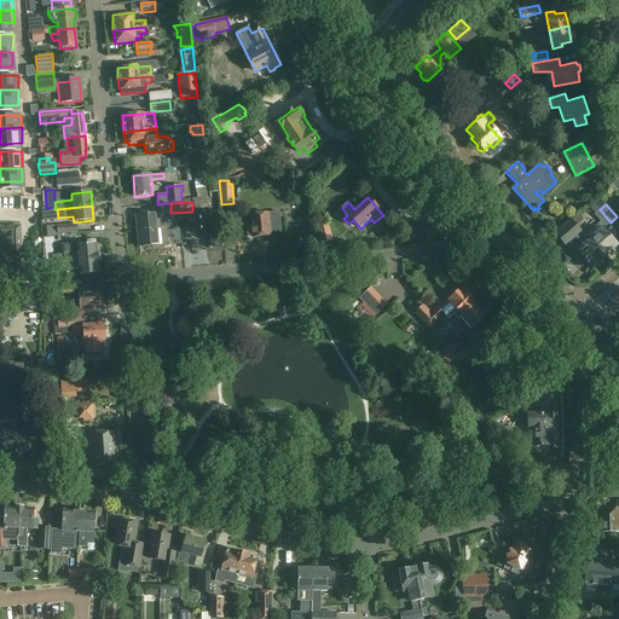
[(585,235),(605,256),(618,246),(603,230),(611,223),(600,209),(594,215),(600,221),(597,224),(585,235)]
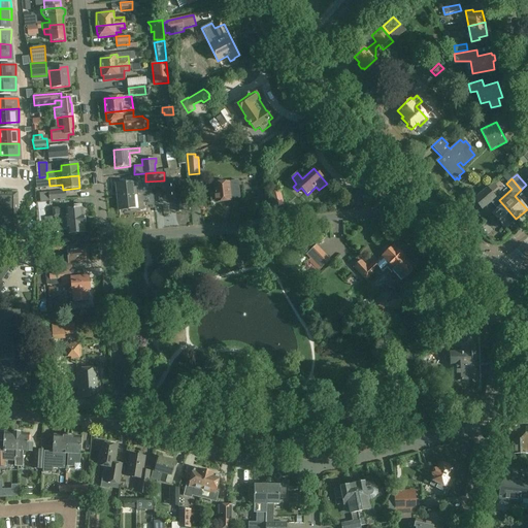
[(114,198),(118,197),(145,194),(143,179),(134,179),(134,182),(117,183),(118,192),(114,192),(114,198)]
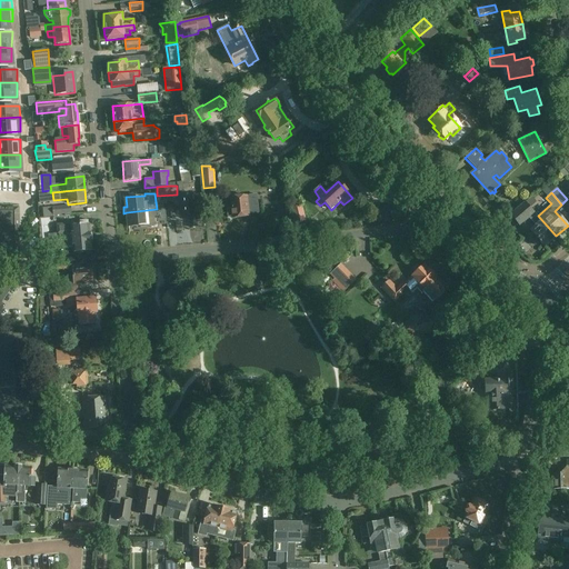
[(196,211),(203,210),(202,193),(193,195),(179,196),(181,216),(188,215),(189,227),(197,226),(196,211)]
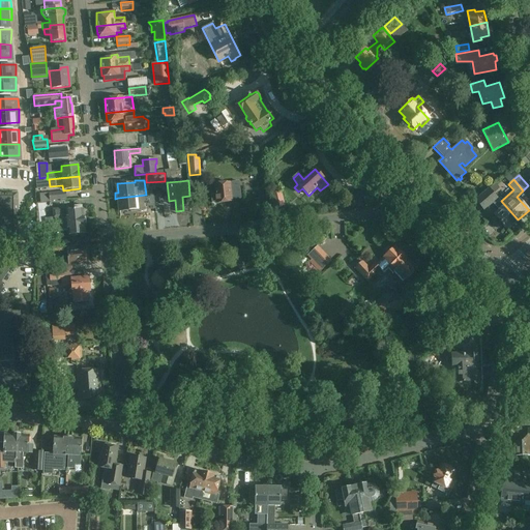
[(232,183),(214,184),(215,195),(211,195),(212,203),(216,203),(232,202),(232,199),(241,199),(239,181),(232,182),(232,183)]
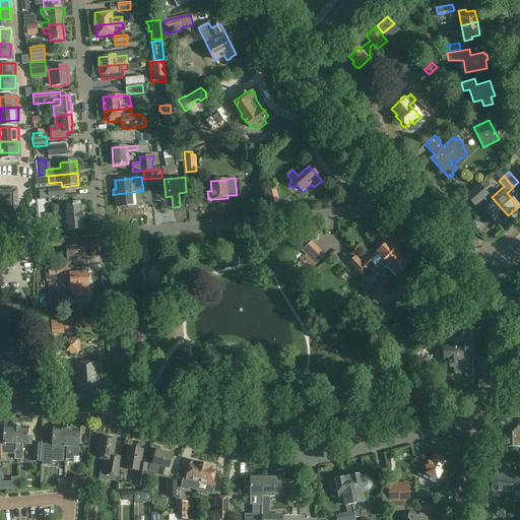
[(473,204),(481,197),(486,192),(479,185),(466,197),(473,204)]
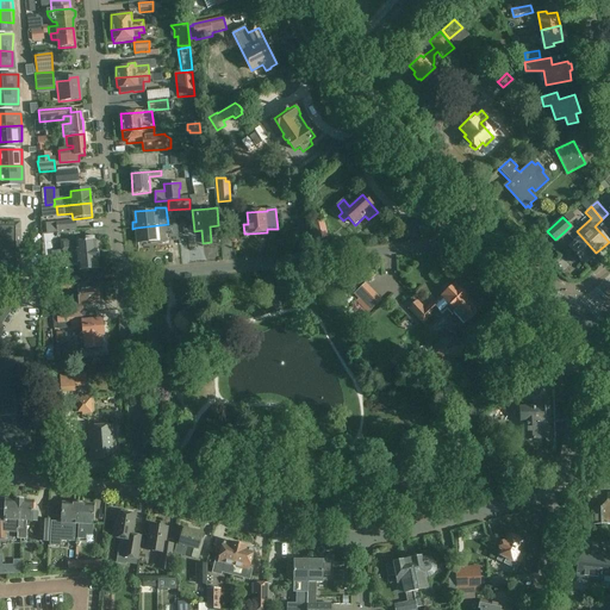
[(75,221),(56,223),(56,231),(76,229),(75,221)]
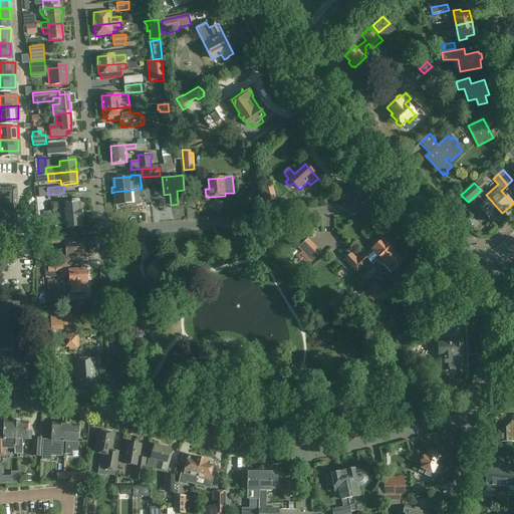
[(276,200),(273,186),(264,188),(267,202),(276,200)]
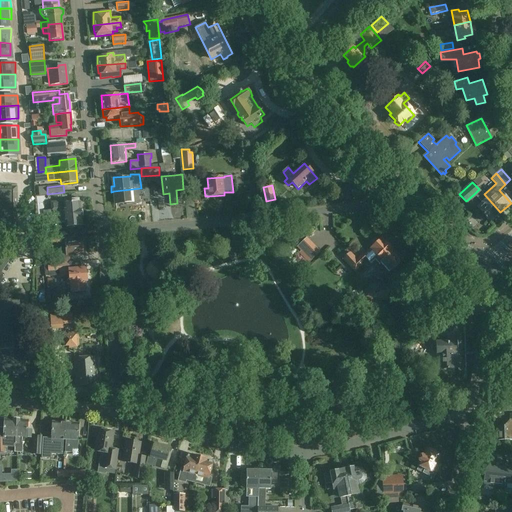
[(0,238),(3,239),(10,236),(10,232),(16,232),(16,187),(0,186),(0,238)]
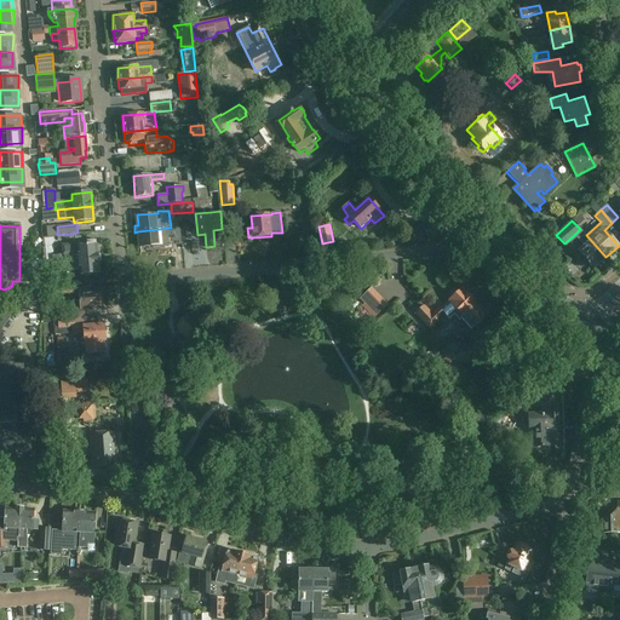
[(181,227),(182,237),(190,236),(190,227),(181,227)]
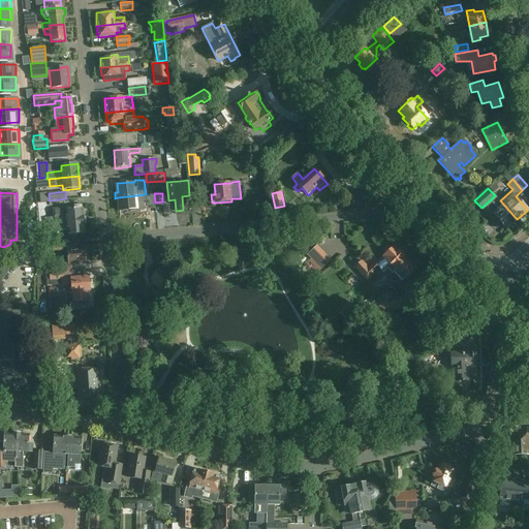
[(147,209),(146,194),(118,197),(119,210),(137,209),(137,210),(147,209)]
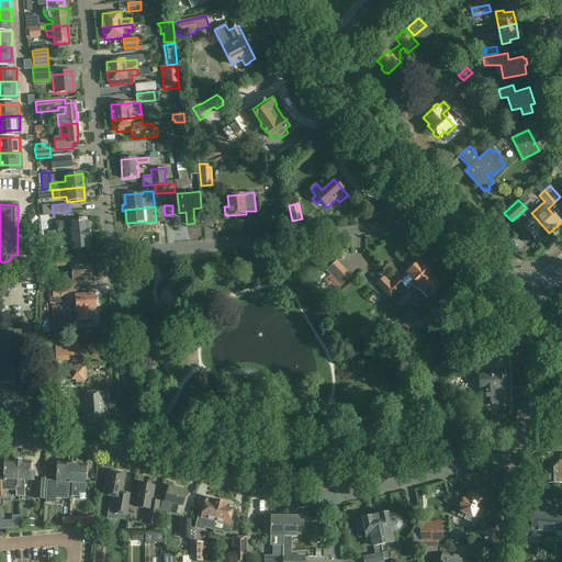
[(523,214),(530,223),(524,228),(538,244),(549,233),(531,213),(526,208),(520,213),(523,214)]
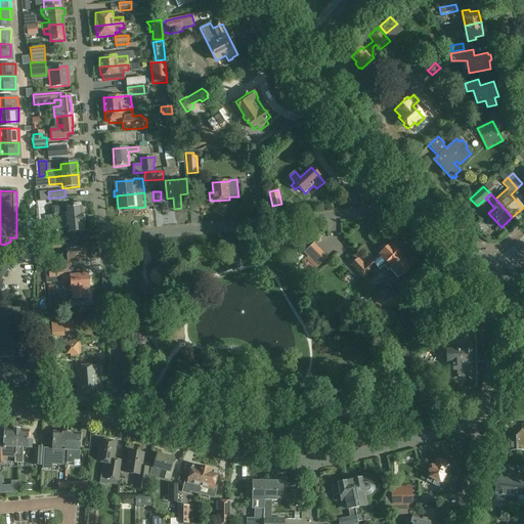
[(48,222),(82,219),(81,203),(73,204),(73,208),(66,209),(66,206),(51,207),(52,216),(47,216),(48,222)]
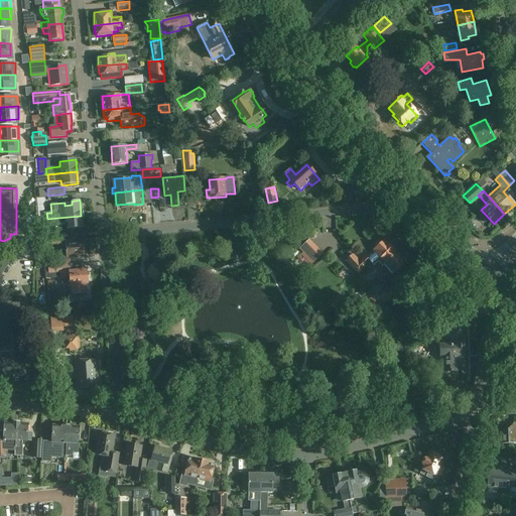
[(82,228),(81,216),(47,219),(43,220),(44,225),(52,224),(52,225),(66,224),(66,229),(67,229),(67,233),(82,232),(82,228)]
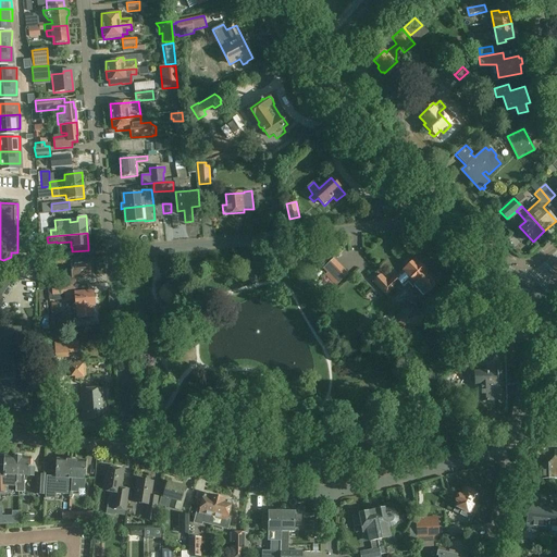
[(544,237),(534,243),(540,250),(548,245),(544,237)]
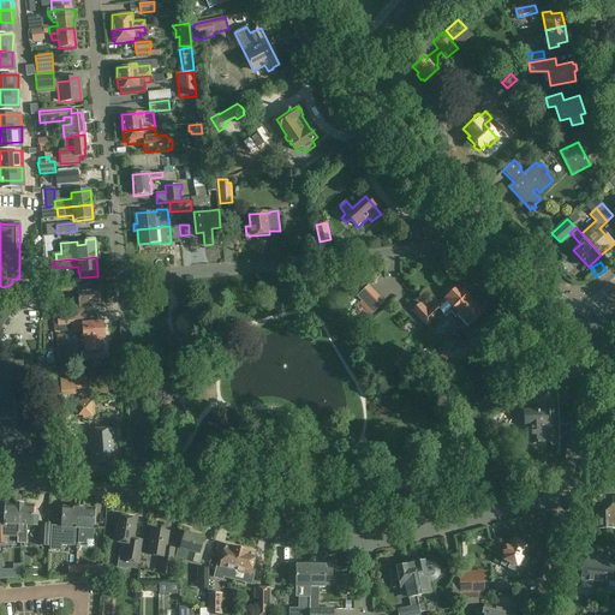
[(384,303),(368,286),(357,297),(374,314),(384,303)]
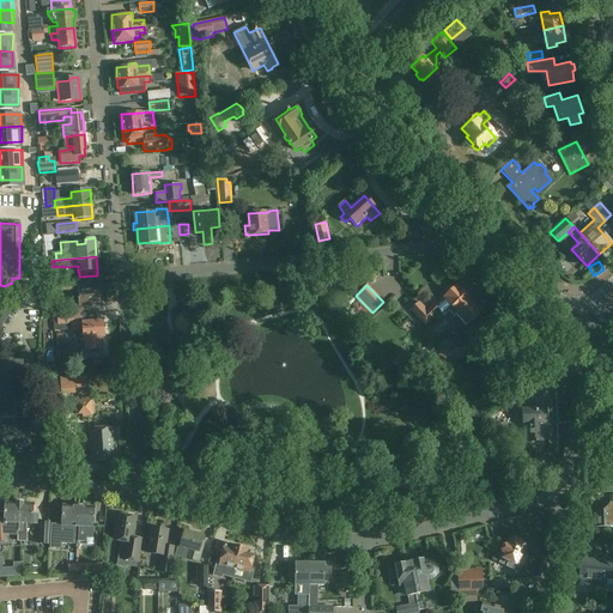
[(456,285),(443,298),(435,307),(429,313),(422,305),(414,313),(426,326),(441,313),(444,316),(449,311),(454,317),(459,314),(463,319),(461,321),(466,326),(468,323),(468,325),(484,310),(480,307),(477,309),(471,302),(471,301),(456,285)]
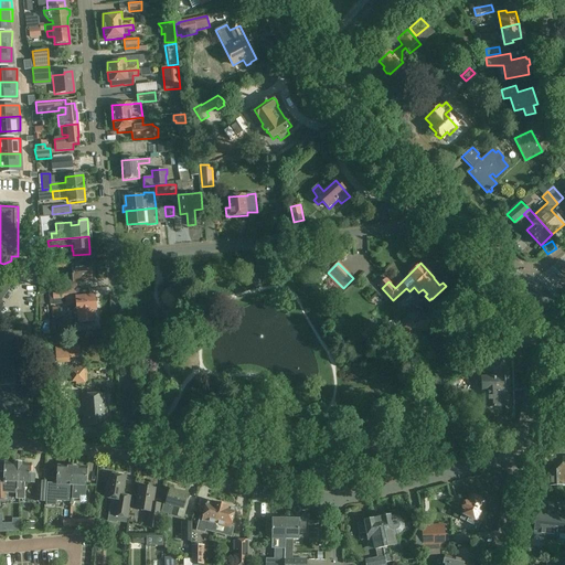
[(80,265),(72,265),(73,274),(67,274),(67,281),(57,281),(57,290),(76,288),(76,281),(92,280),(92,278),(93,277),(93,274),(91,273),(91,266),(81,267),(80,265)]
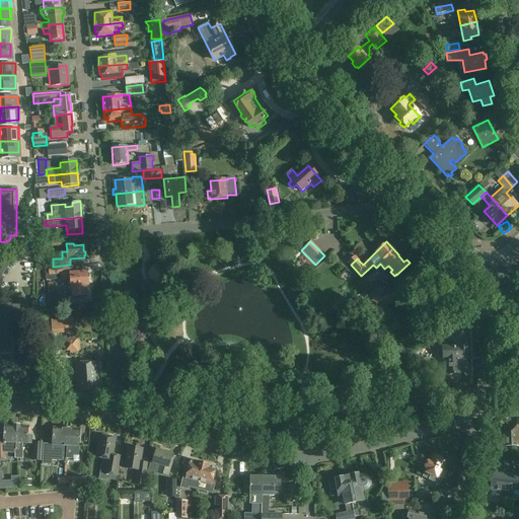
[(0,274),(2,275),(13,260),(8,254),(0,265),(0,274)]
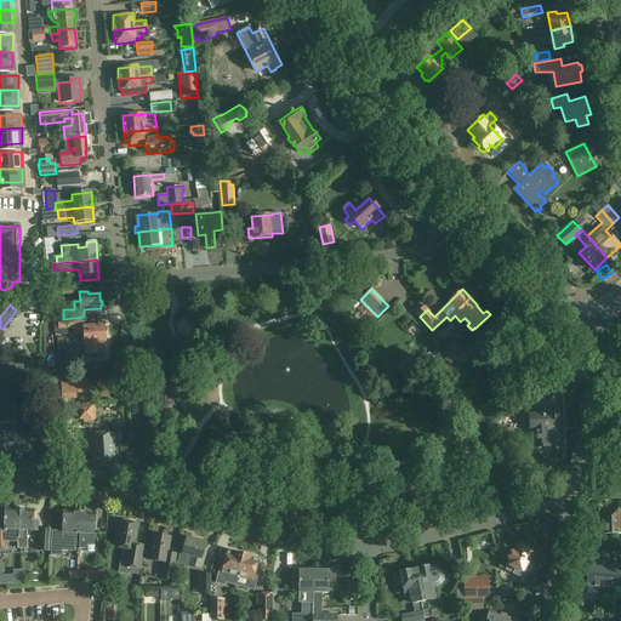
[(180,332),(182,335),(189,340),(200,324),(193,319),(189,318),(184,318),(182,320),(180,324),(178,328),(180,332)]
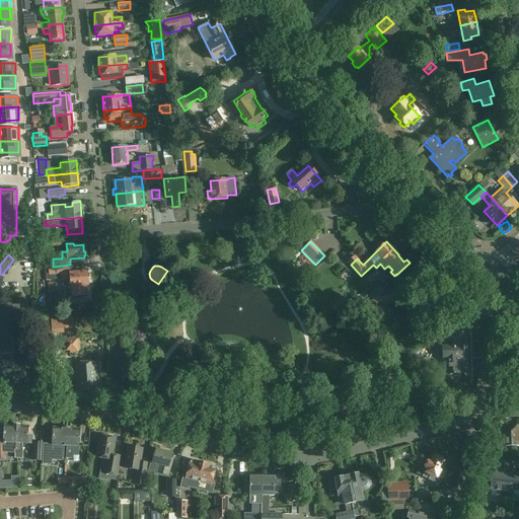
[(86,272),(70,273),(69,267),(49,268),(50,274),(60,273),(61,280),(64,280),(64,290),(64,299),(73,298),(72,296),(85,295),(84,287),(86,285),(87,285),(86,272)]
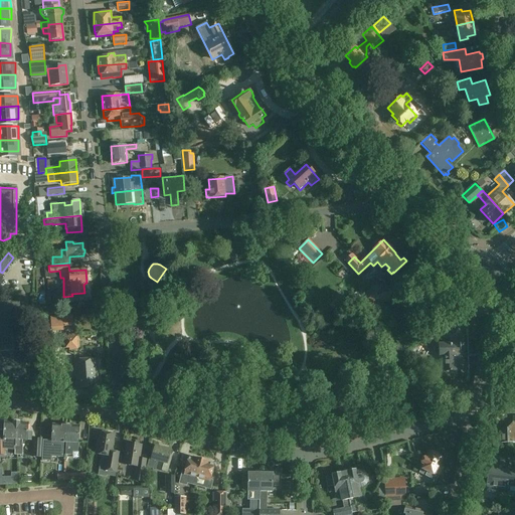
[(368,309),(393,301),(390,292),(376,296),(376,294),(369,296),(371,301),(366,303),(368,309)]
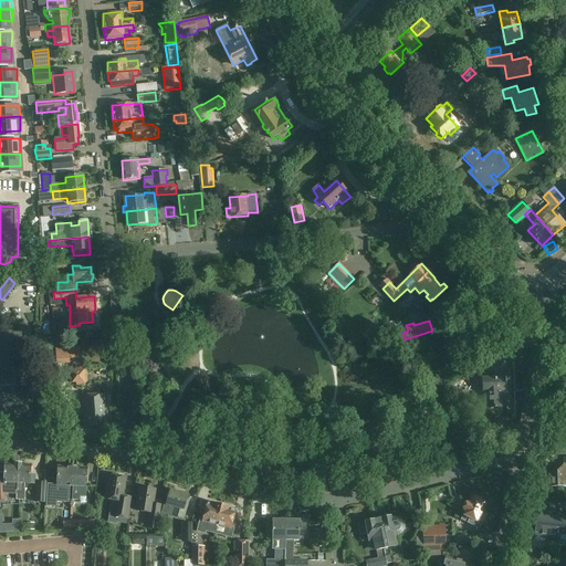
[(0,412),(28,412),(28,383),(16,383),(16,350),(21,350),(21,333),(0,333),(0,412)]
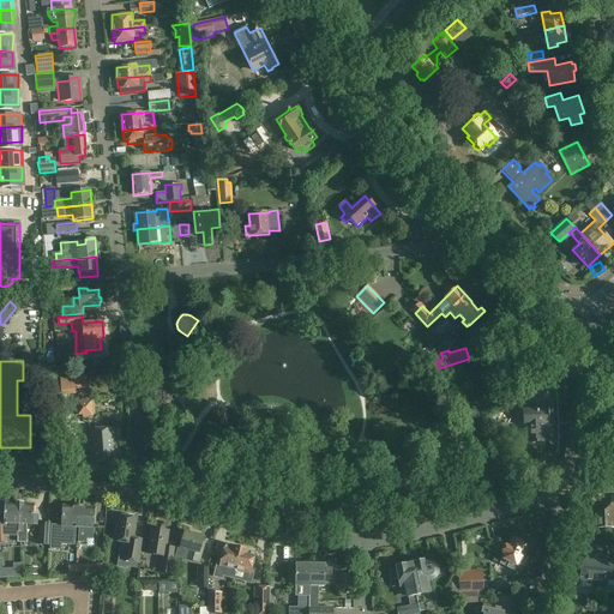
[(88,389),(86,377),(60,378),(61,396),(76,395),(76,390),(88,389)]
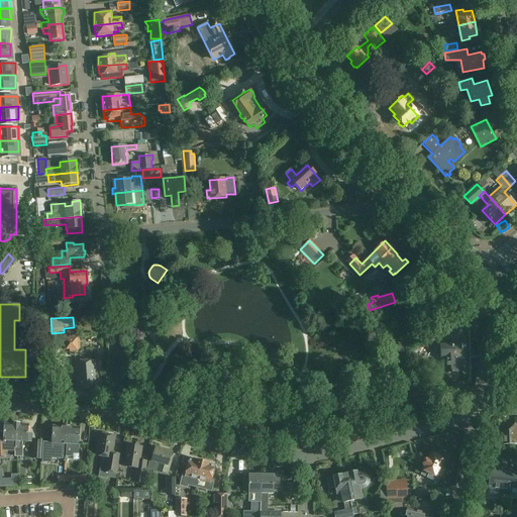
[(408,345),(415,353),(429,341),(421,333),(408,345)]
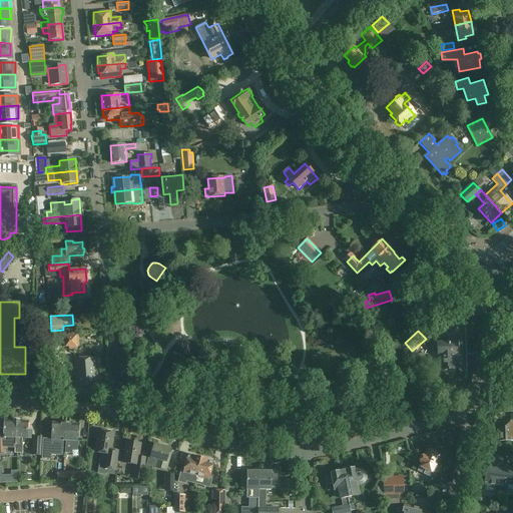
[(79,346),(78,333),(62,334),(63,348),(68,348),(68,351),(74,351),(74,349),(77,349),(77,347),(79,346)]
